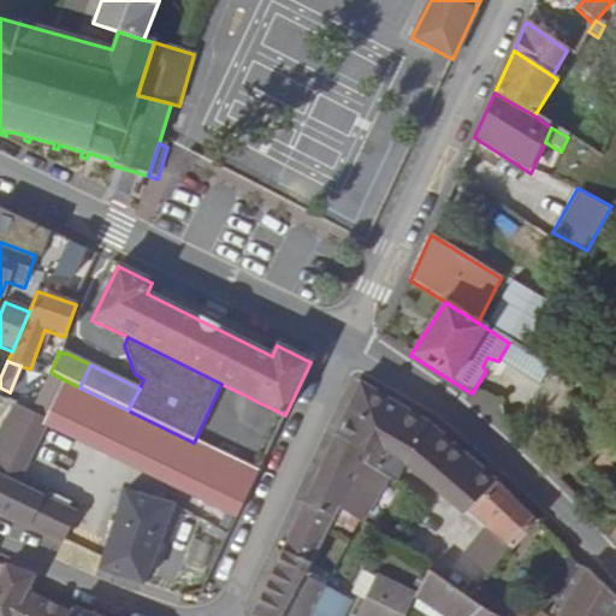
[(65,380),(51,372),(34,404),(49,413),(65,380)]
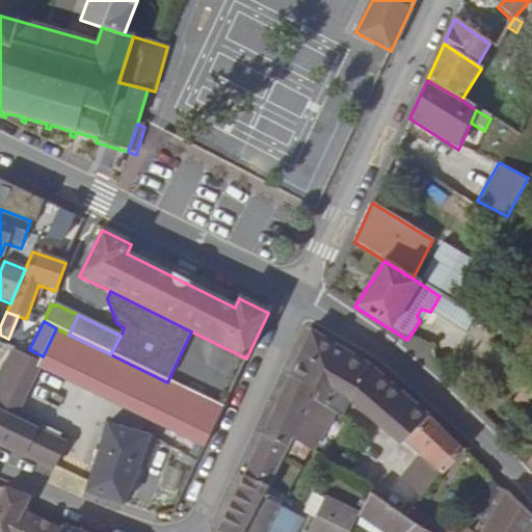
[(110,354),(69,335),(56,328),(43,356),(38,365),(37,368),(176,435),(194,396),(167,382),(110,354)]
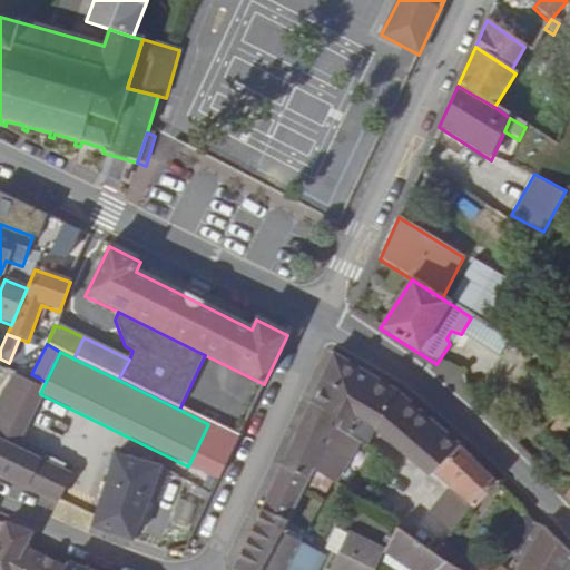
[(333,356),(308,406),(341,423),(336,431),(360,445),(364,449),(374,431),(429,479),(432,475),(459,446),(433,422),(399,396),(399,395),(333,356)]
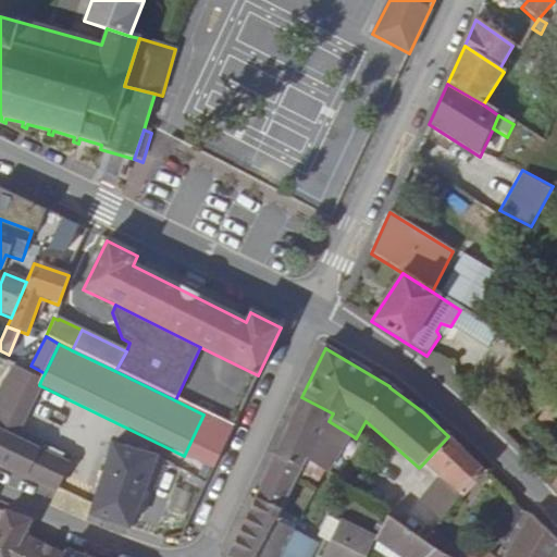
[(40,382),(13,368),(0,386),(0,465),(59,497),(67,472),(14,442),(39,385),(40,382)]
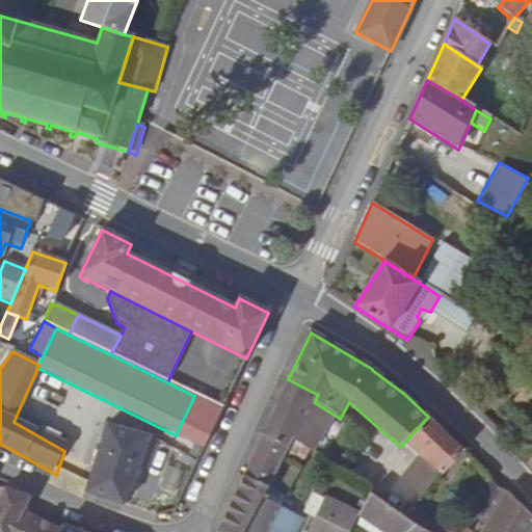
[(531,376),(511,406),(531,420),(531,376)]
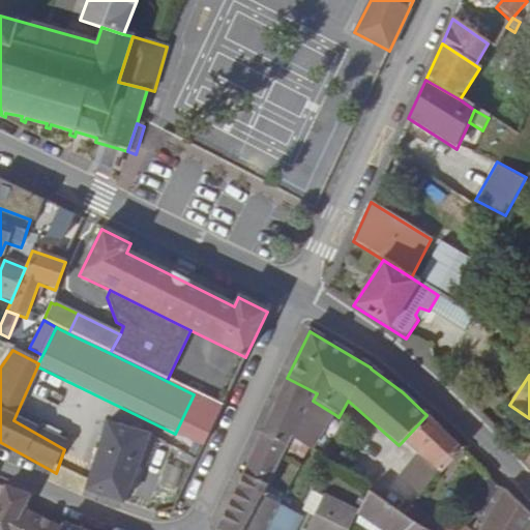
[(317,393),(287,378),(261,434),(287,448),(292,439),(312,452),(334,414),(313,401),(317,393)]
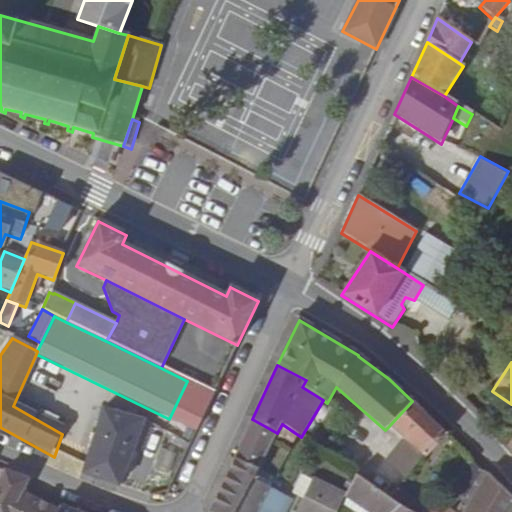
[(196,432),(214,394),(187,381),(169,419),(196,432)]
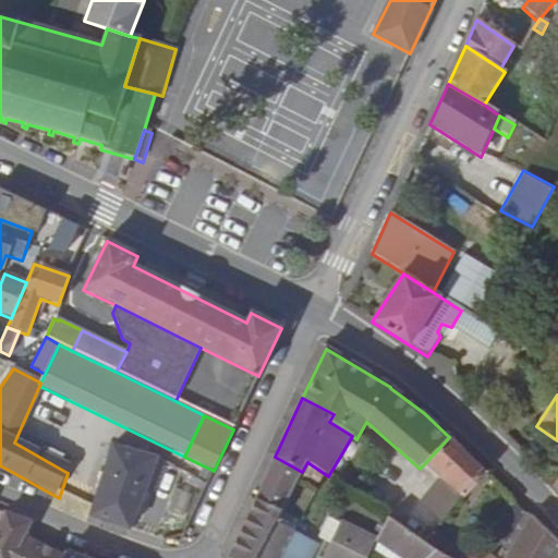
[(485,474),(449,437),(423,465),(437,478),(461,498),(463,500),(485,474)]
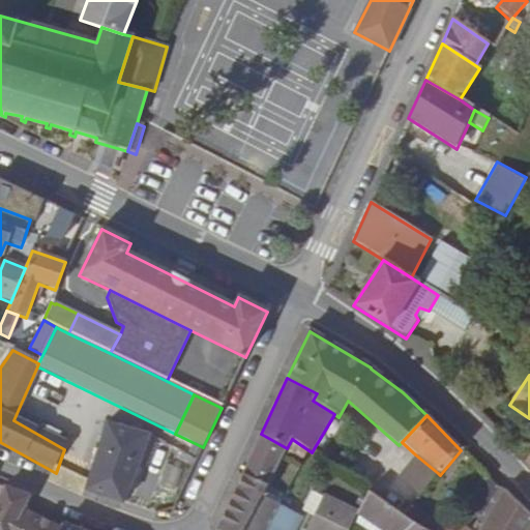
[(85,492),(124,505),(146,439),(106,424),(99,448),(97,447),(90,472),(90,474),(85,492)]
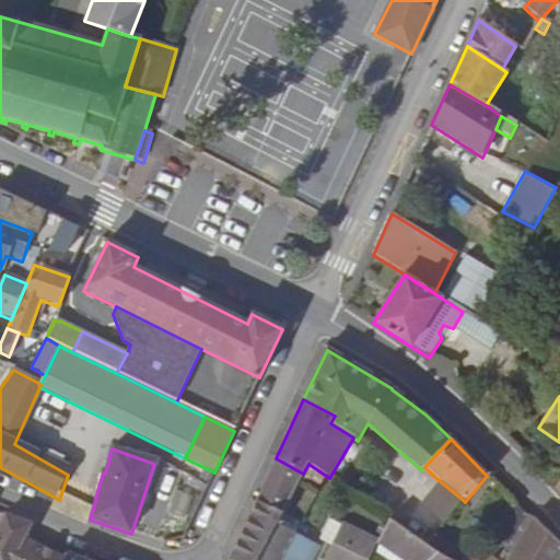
[(303,474),(276,458),(226,559),(256,559),(275,525),(303,474)]
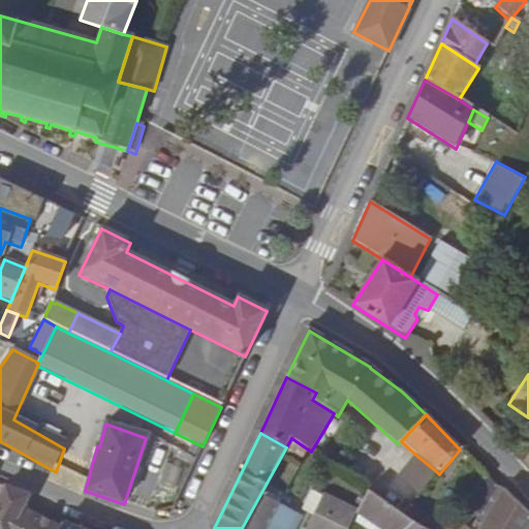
[(437,472),(414,454),(400,473),(422,491),(437,472)]
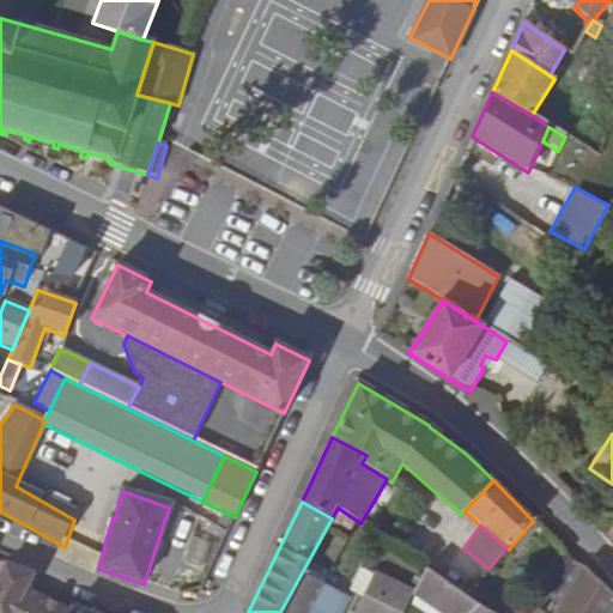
[(576,566),(562,552),(539,589),(554,599),(576,566)]
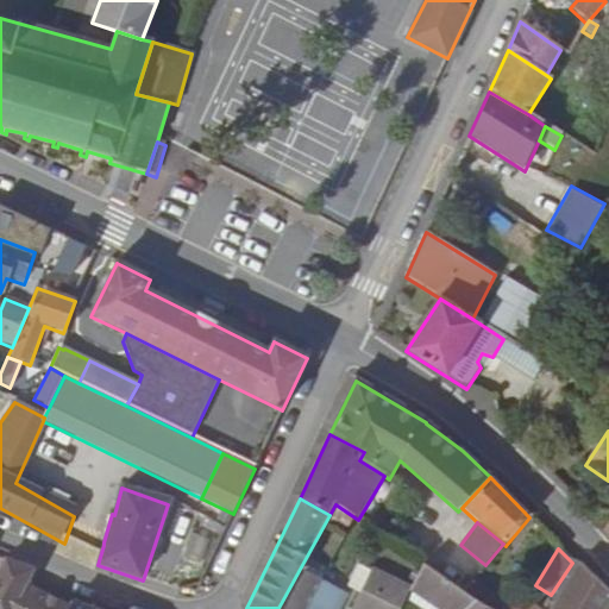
[(0,608),(12,608),(26,585),(33,571),(6,560),(0,570),(0,608)]
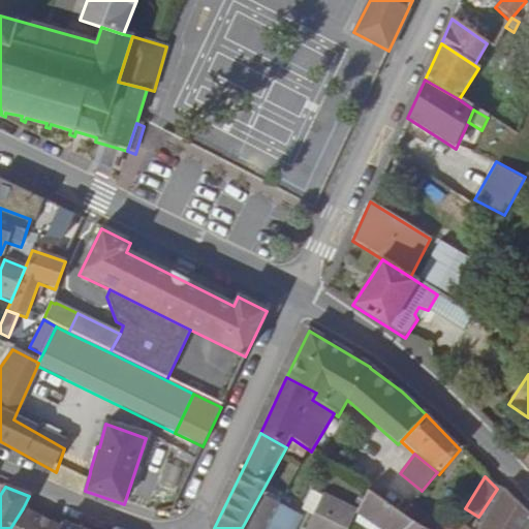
[(497,489),(478,517),(473,525),(479,528),(478,528),(528,528),(528,516),(503,491),(501,493),(497,489)]
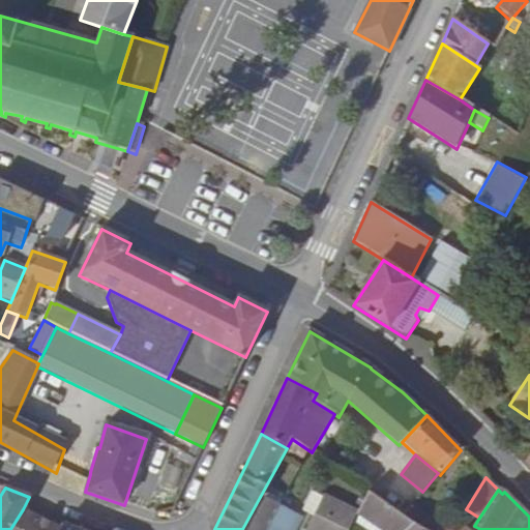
[(424,529),(404,518),(369,492),(356,516),(377,529),(424,529)]
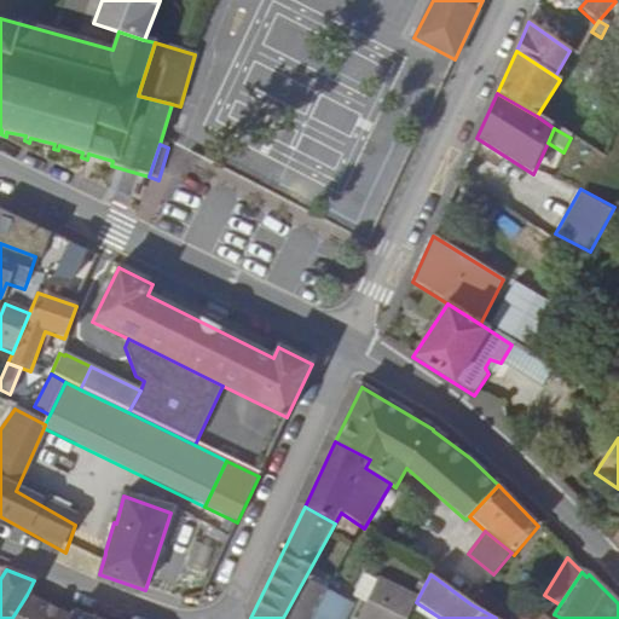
[(365,606),(375,583),(363,577),(352,599),(365,606)]
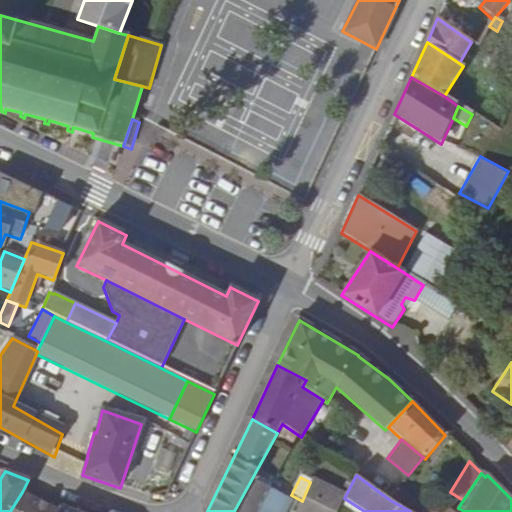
[(251,480),(234,511),(285,511),(291,501),(273,491),(251,480)]
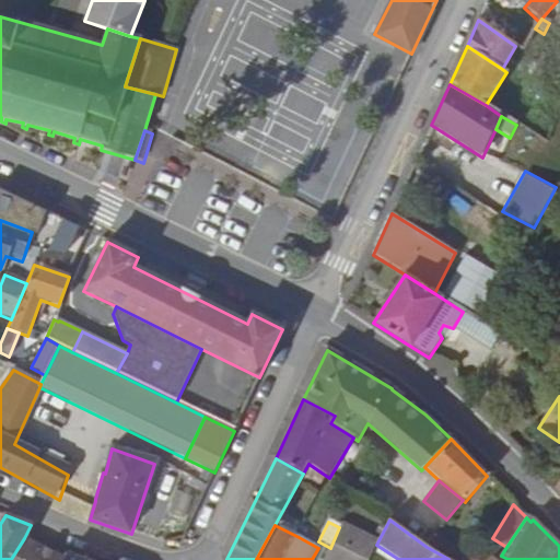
[(324,559),(369,559),(372,553),(376,545),(339,526),(339,527),(330,548),(324,559)]
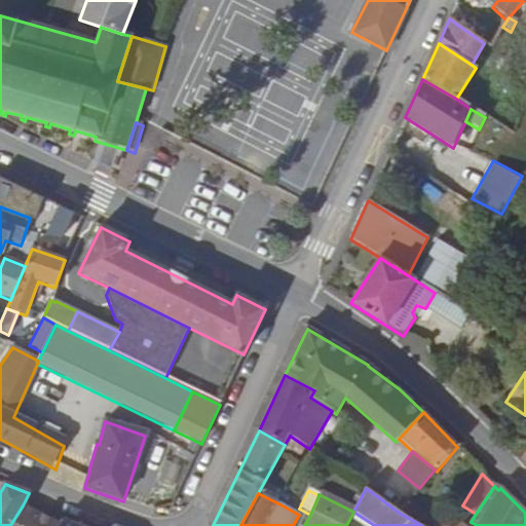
[(408,503),(401,514),(421,525),(435,525),(434,525),(430,523),(433,519),(408,503)]
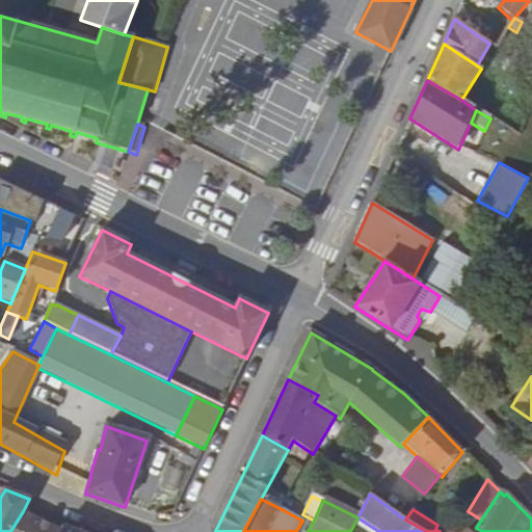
[(60,531),(61,531),(23,511),(10,531),(60,531)]
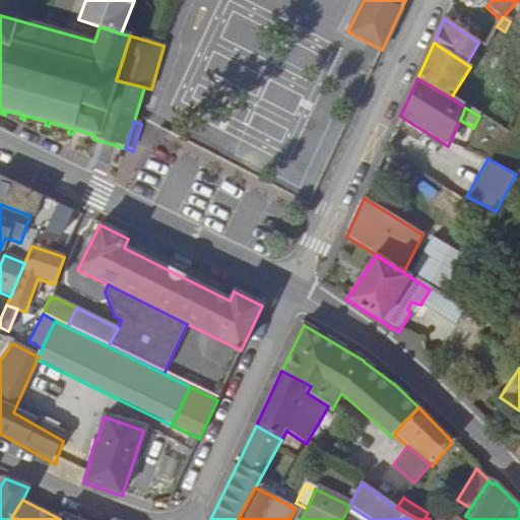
[(345,514),(353,519),(370,519),(349,506),(345,514)]
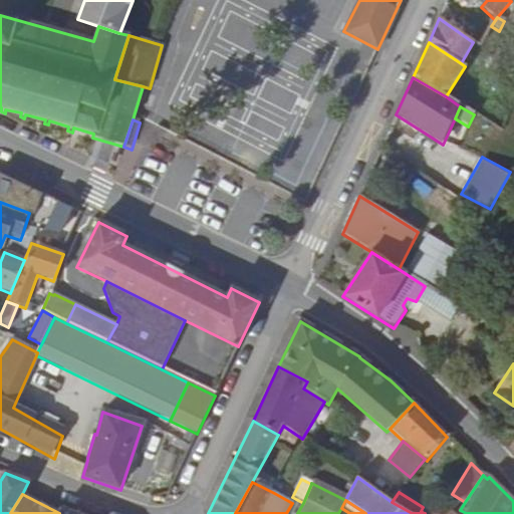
[(448,513),(431,504),(424,513),(425,513),(448,513)]
